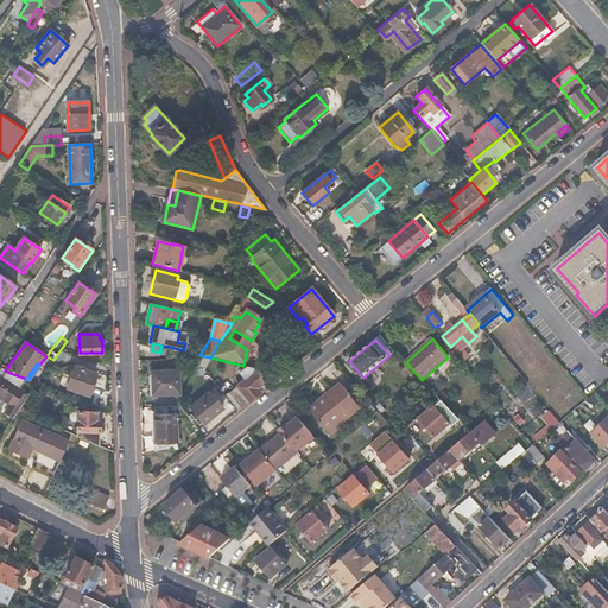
[(96,374),(75,366),(67,387),(88,396),(96,374)]
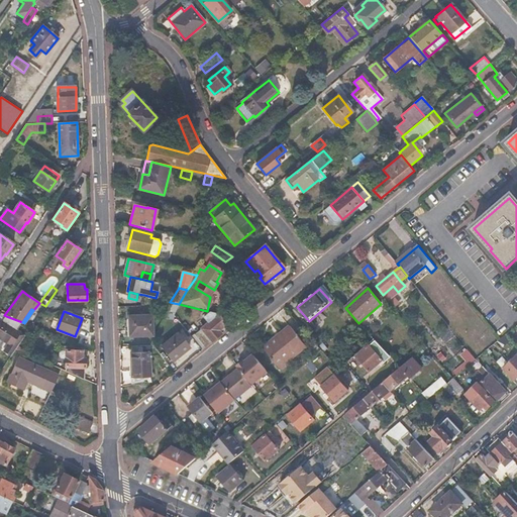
[(204,318),(208,323),(195,335),(205,348),(221,335),(218,331),(226,325),(217,313),(212,312),(204,318)]
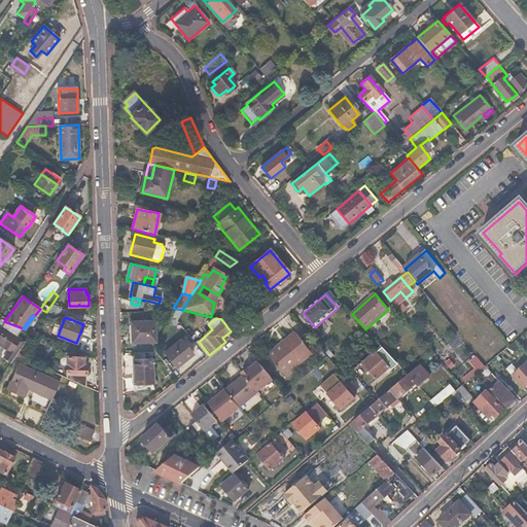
[(2,328),(0,326),(0,346),(6,350),(8,352),(6,355),(4,354),(0,359),(9,366),(16,356),(33,332),(25,329),(23,328),(6,322),(2,328)]
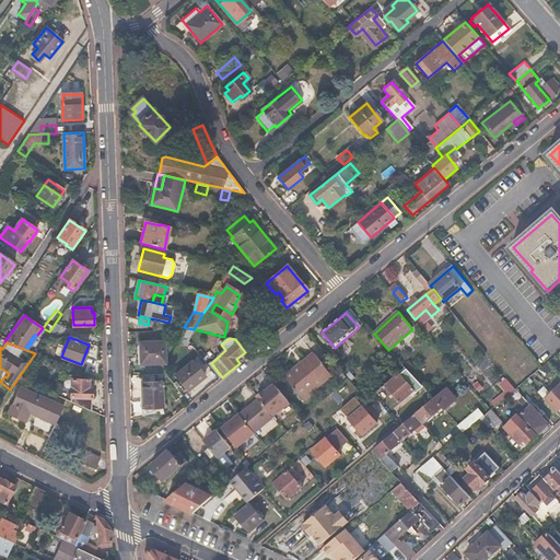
[(164,342),(140,342),(140,365),(164,364),(164,342)]
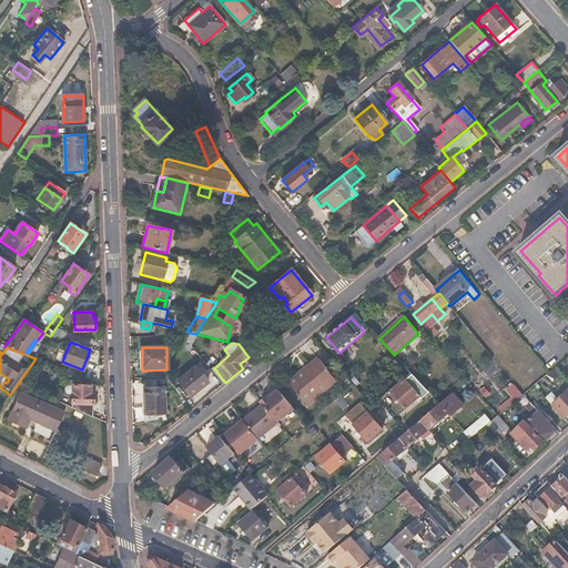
[(330,371),(318,358),(290,384),(300,396),(330,371)]
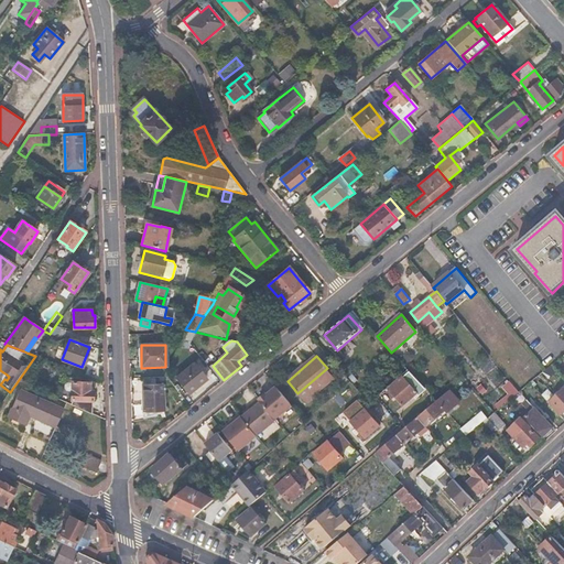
[(207,378),(195,364),(175,379),(187,393),(207,378)]
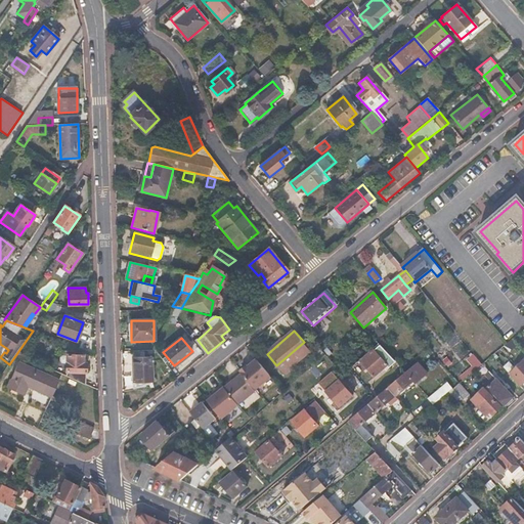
[(308,347),(304,342),(276,365),(277,365),(290,355),(294,359),(308,347)]
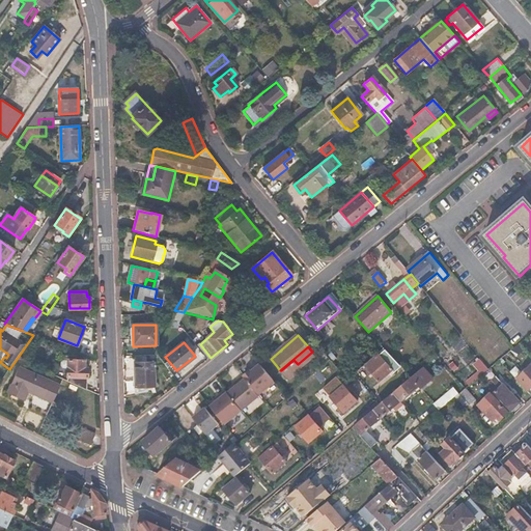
[(380,357),(366,368),(380,383),(393,372),(380,357)]
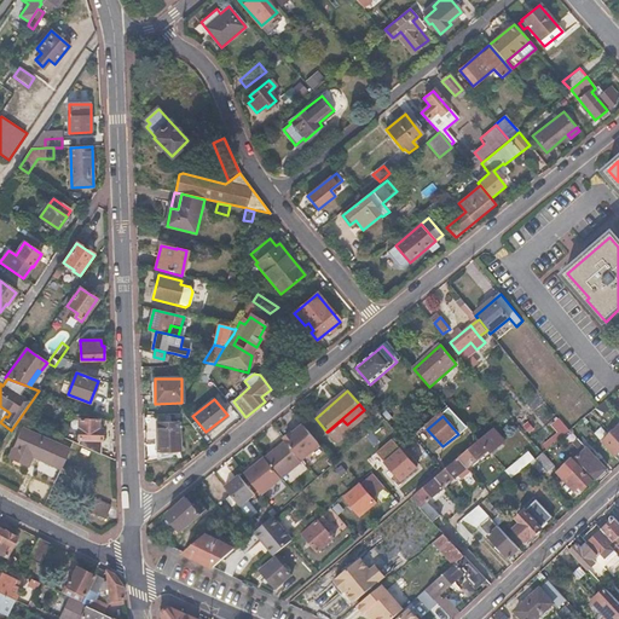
[(98,420),(80,420),(80,440),(79,445),(80,445),(103,455),(102,429),(98,429),(98,420)]
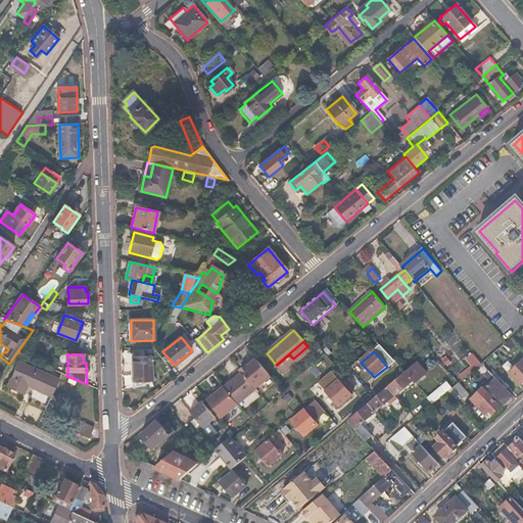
[(293,359),(289,354),(277,365),(280,370),(293,359)]
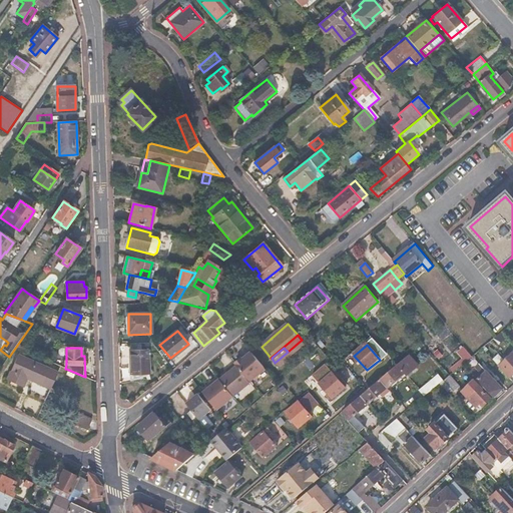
[(148,350),(128,351),(129,375),(148,375),(148,350)]
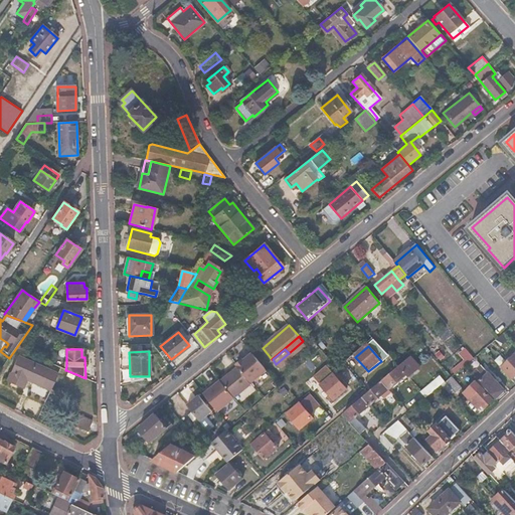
[(266,370),(249,352),(200,393),(216,411),(266,370)]
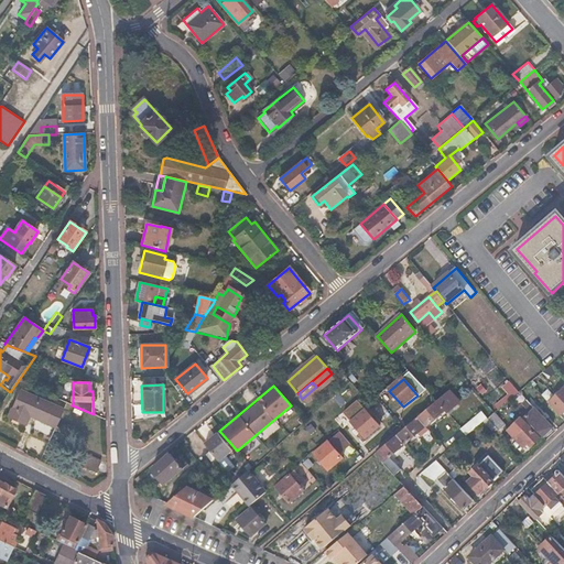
[(25,394),(20,391),(13,405),(17,408),(19,402),(22,403),(25,394)]
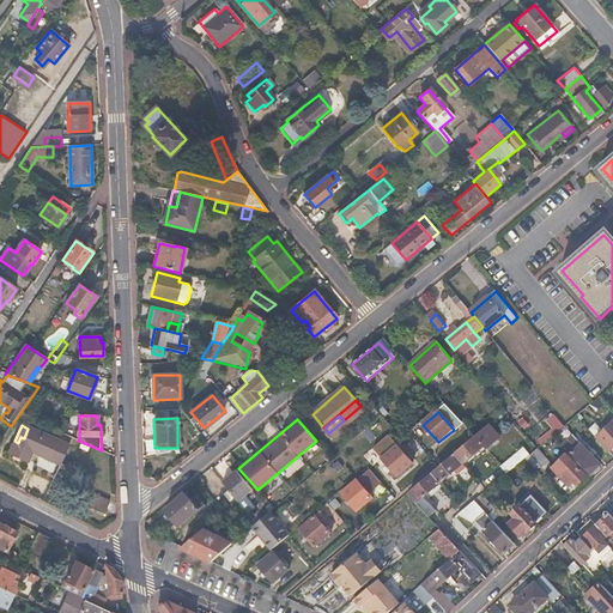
[(612,425),(596,439),(608,454),(612,449),(612,425)]
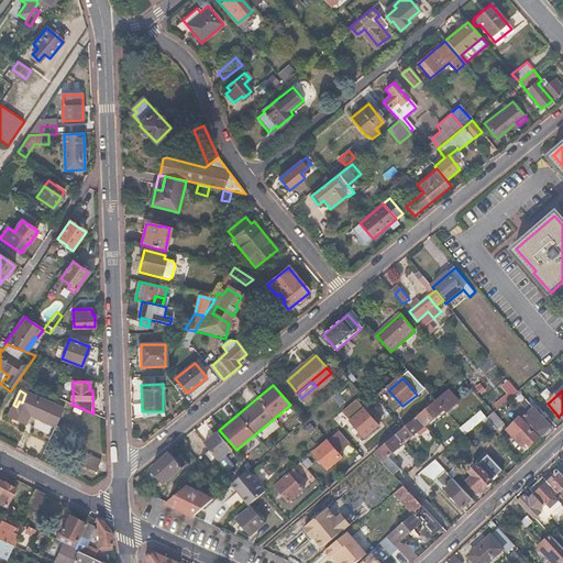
[(19,401),(17,407),(56,424),(63,409),(25,394),(22,403),(19,401)]
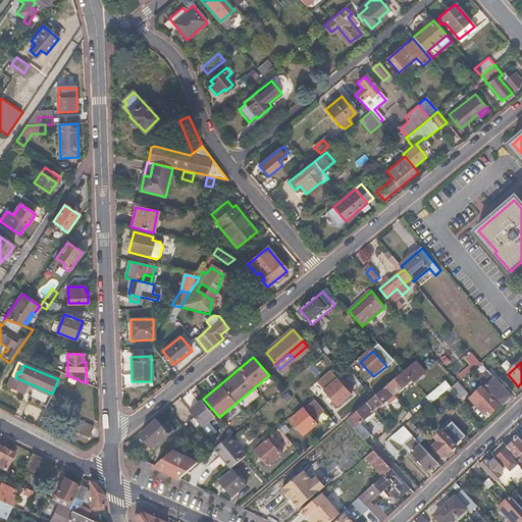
[(488,372),(479,380),(506,410),(514,402),(488,372)]
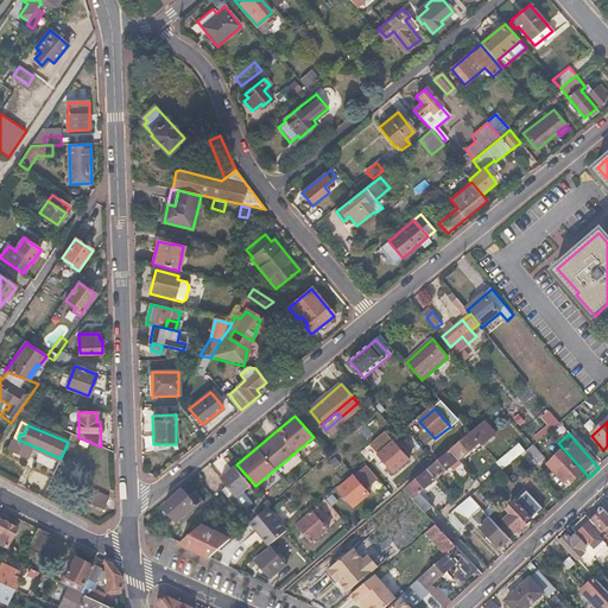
[(453,451),(436,466),(429,470),(407,488),(426,511),(435,505),(423,492),(437,480),(460,460),(469,451),(481,466),(491,457),(472,435),(453,451)]
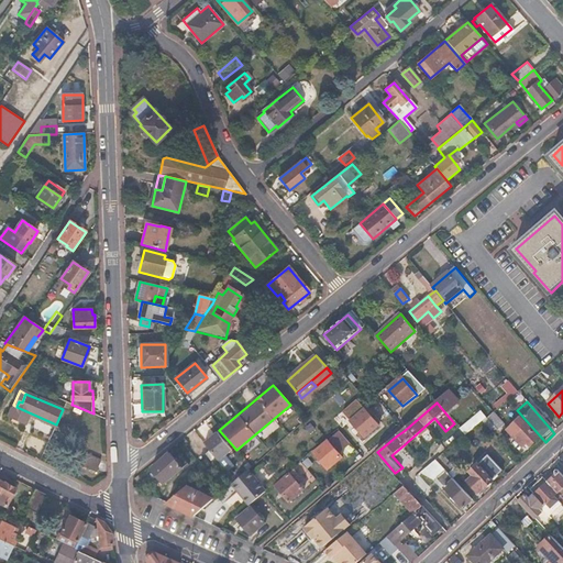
[(15,410),(12,408),(8,419),(26,427),(30,417),(55,428),(56,424),(17,407),(15,410)]
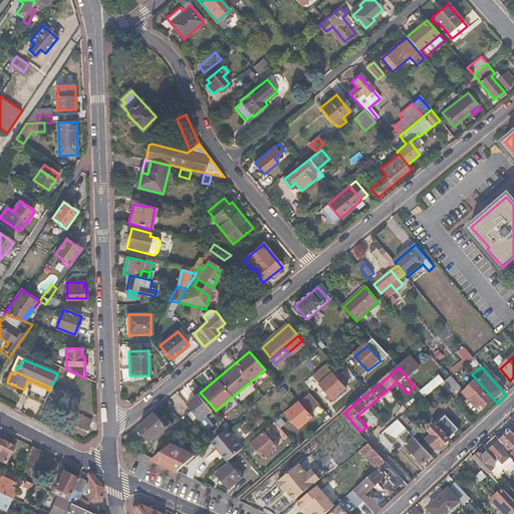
[(425,395),(444,379),(439,373),(420,389),(425,395)]
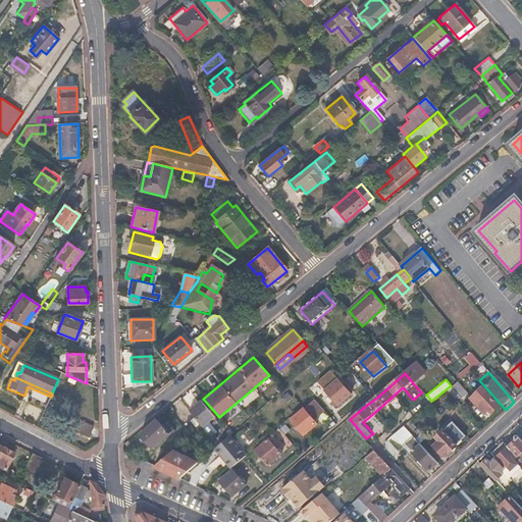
[(340,380),(326,392),(338,406),(352,395),(340,380)]
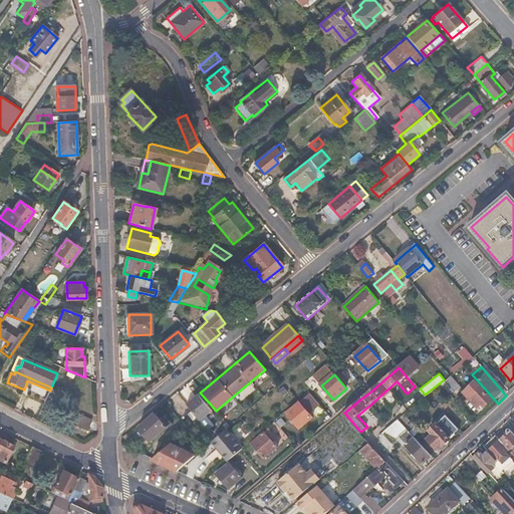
[(450,377),(444,381),(455,394),(460,389),(450,377)]
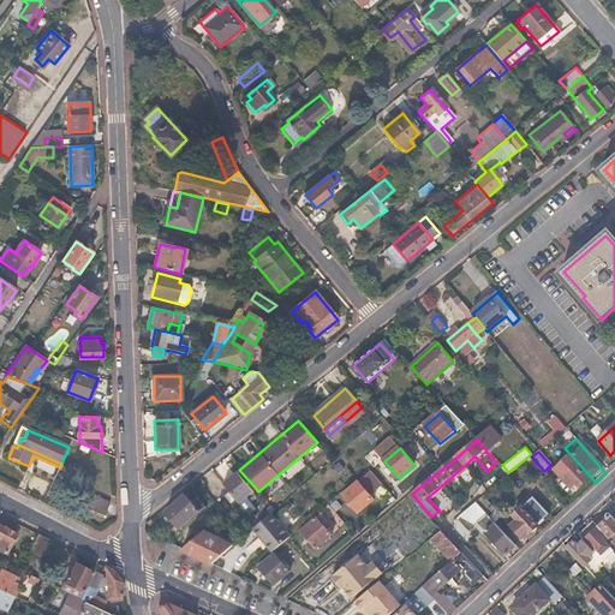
[(575,466),(561,478),(571,489),(575,485),(579,490),(589,482),(575,466)]
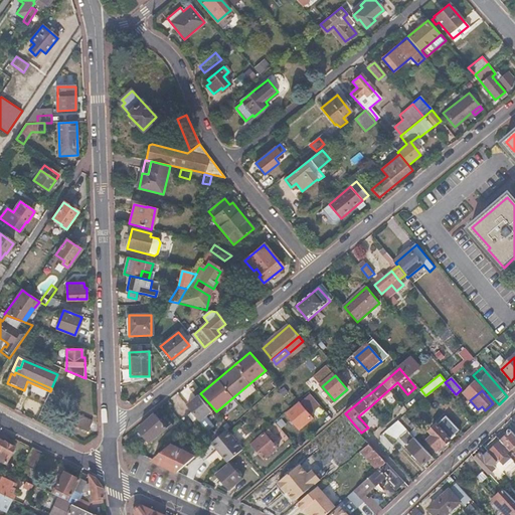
[(210,410),(196,393),(183,404),(198,421),(210,410)]
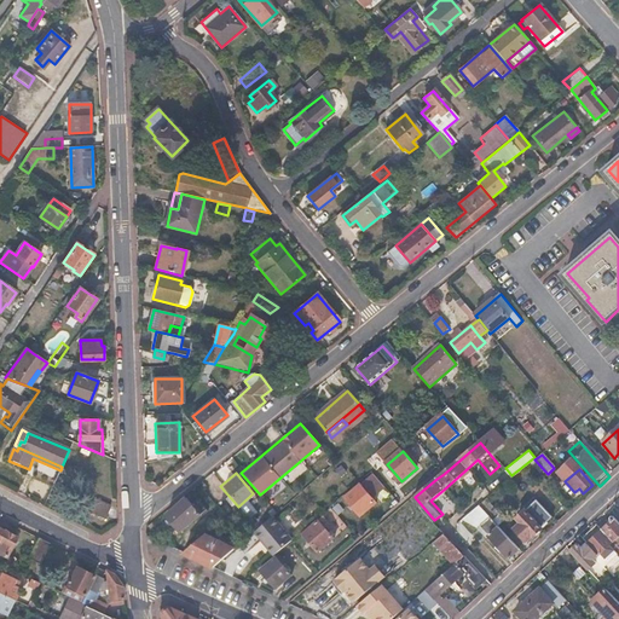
[(504,485),(497,476),(484,487),(481,490),(484,493),(489,499),(491,496),(504,485)]
